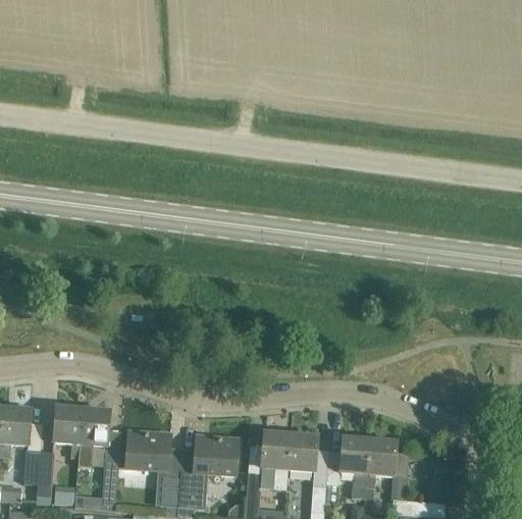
[(4,405),(0,457),(9,458),(10,445),(29,446),(31,411),(29,411),(30,407),(17,406),(14,410),(4,409),(5,405),(4,405)]
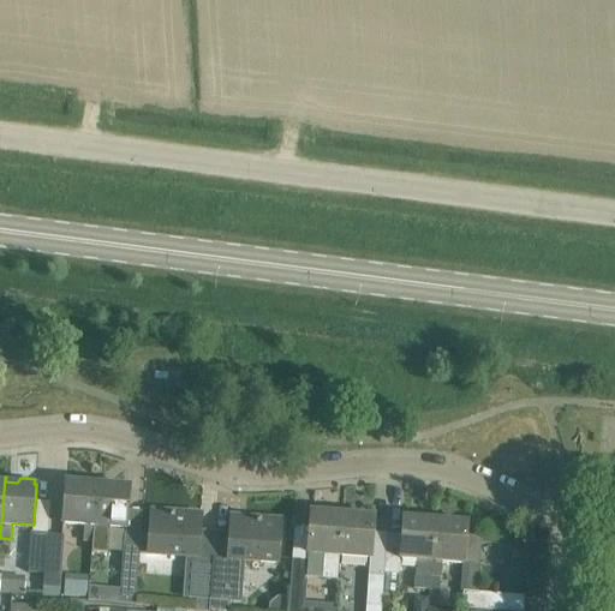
[(64,504),(63,522),(84,523),(83,540),(90,540),(93,541),(95,521),(97,483),(95,483),(66,480),(64,504)]
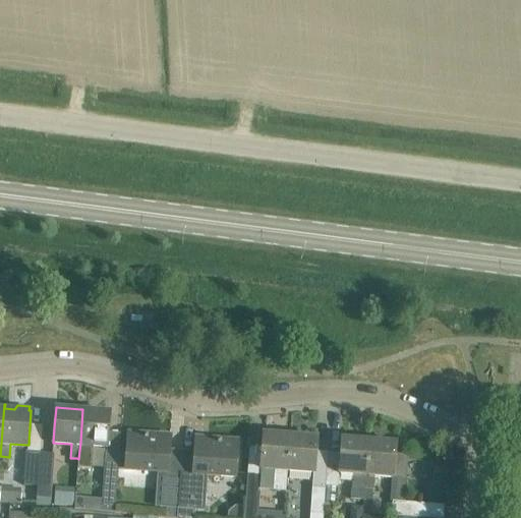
[(78,459),(77,466),(84,467),(92,467),(93,446),(107,447),(108,432),(108,430),(110,412),(82,409),(80,442),(78,459)]
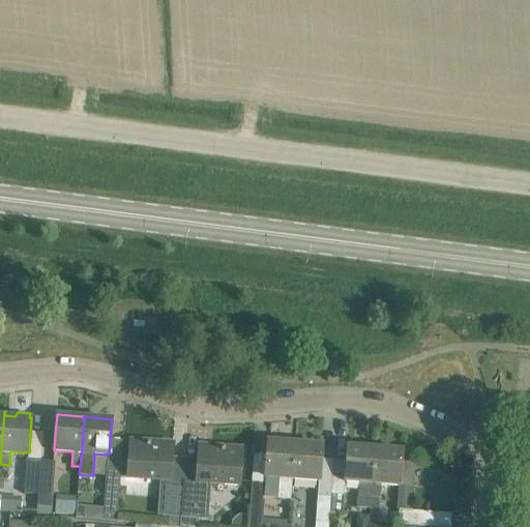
[(128,462),(127,475),(158,478),(156,514),(169,515),(169,524),(179,524),(180,516),(183,464),(172,463),(173,455),(174,443),(130,440),(128,461),(128,462)]
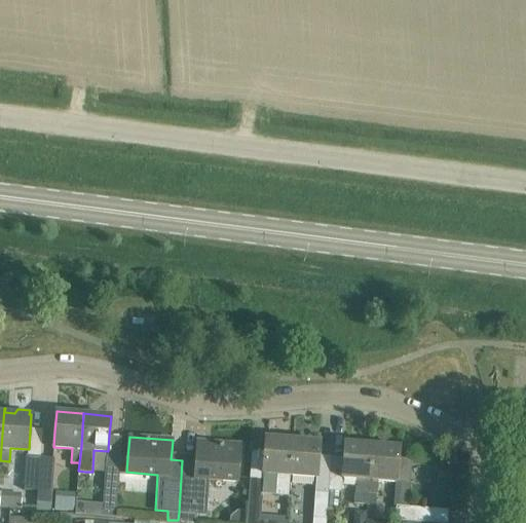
[(291,439),(265,437),(263,473),(276,473),(274,492),(287,493),(289,474),(291,439)]
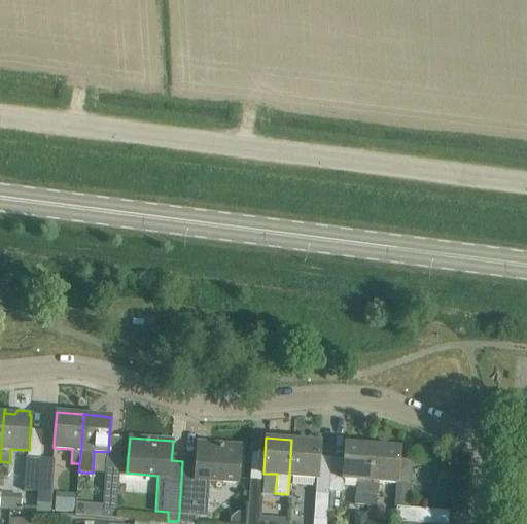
[(320,442),(291,440),(289,475),(316,477),(312,523),(325,523),(330,473),(318,473),(320,442)]
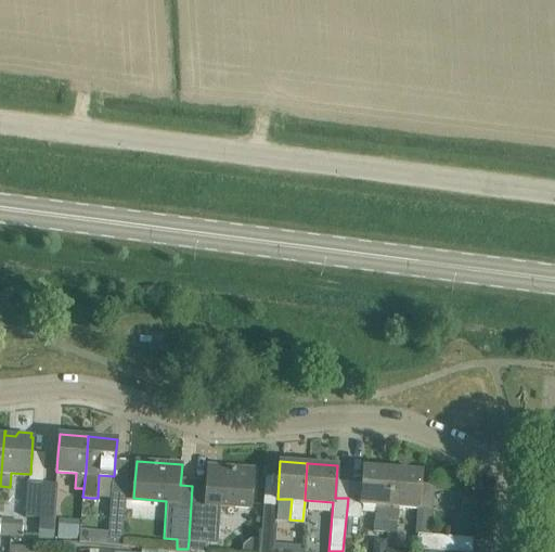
[(192,486),(189,540),(218,542),(220,504),(250,506),(254,470),(208,465),(206,487),(192,486)]
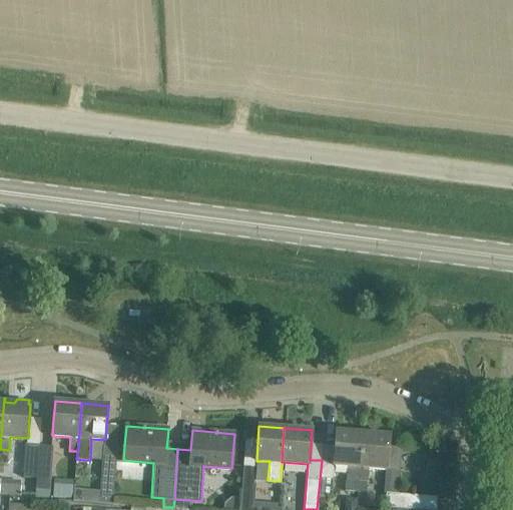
[(323,444),(323,452),(321,477),(322,477),(329,478),(334,478),(335,466),(347,467),(346,479),(359,480),(362,433),(337,431),(336,445),(323,444)]
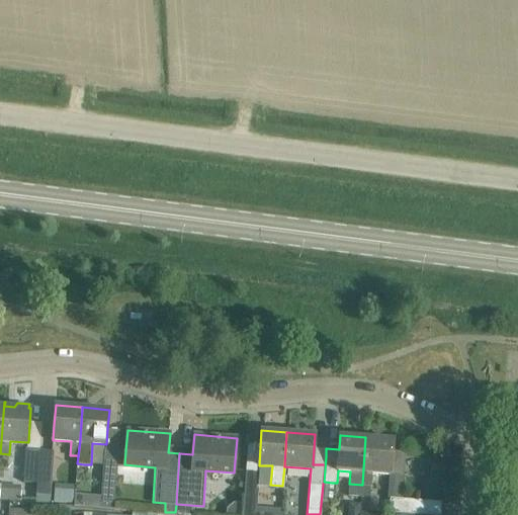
[(369,486),(370,473),(390,475),(404,475),(405,454),(393,453),(394,439),(365,437),(362,485),(369,486)]
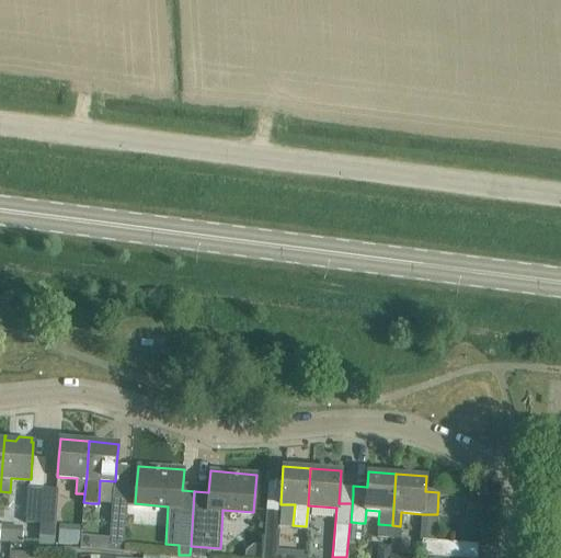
[(41,534),(42,525),(38,525),(41,486),(30,485),(26,521),(33,522),(32,543),(39,544),(41,534)]
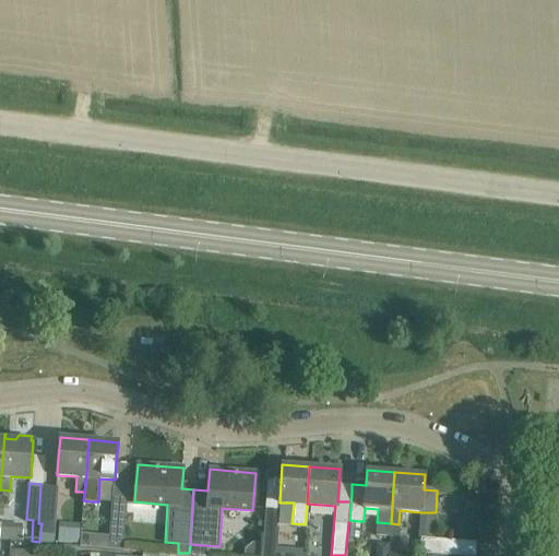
[(57,486),(40,484),(38,523),(42,523),(40,532),(54,533),(55,524),(57,486)]
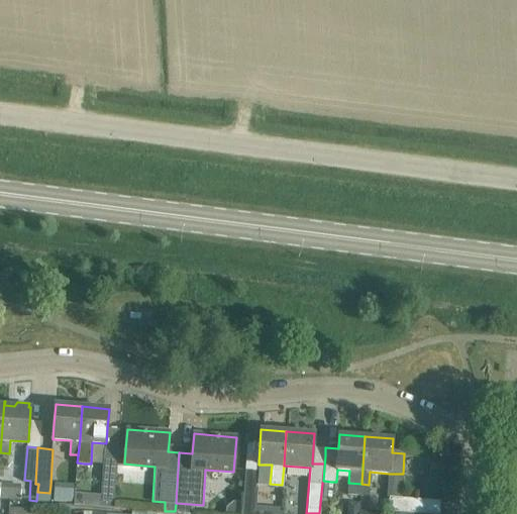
[(101,493),(100,506),(114,506),(116,464),(115,464),(116,449),(106,448),(105,448),(102,481),(101,493)]
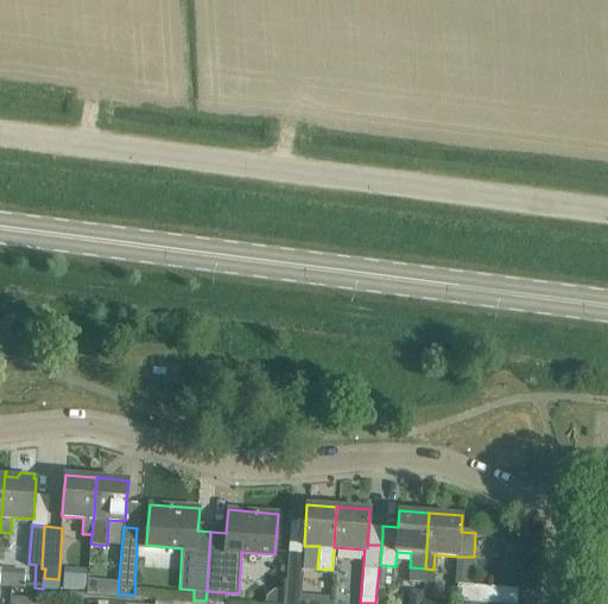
[(299,602),(303,551),(289,550),(284,603),(293,603),(295,602),(299,602)]
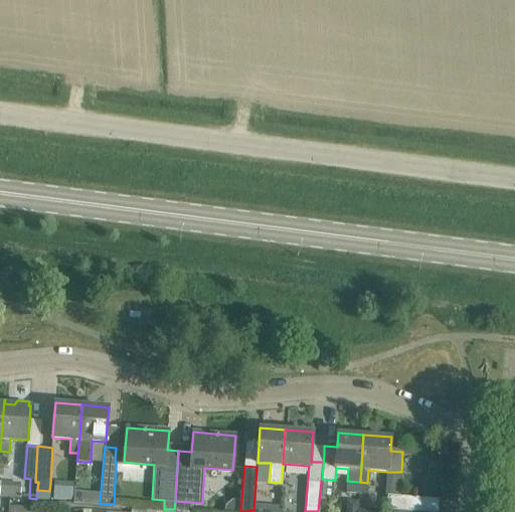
[(0,479),(0,494),(21,496),(22,481),(11,480),(0,479)]
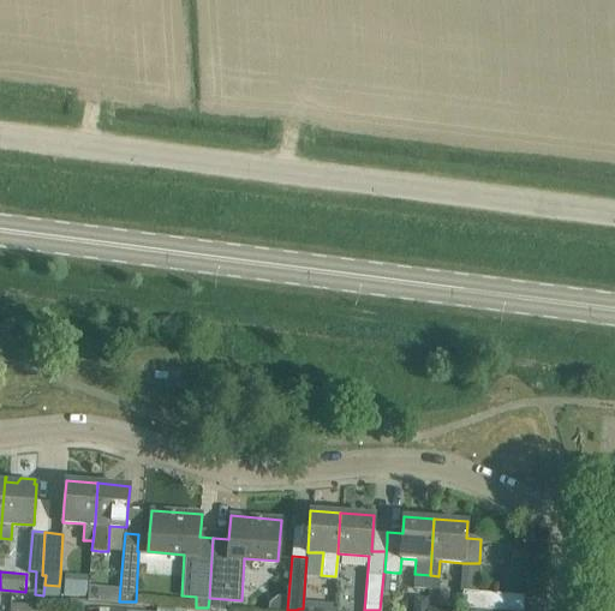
[(65,571),(64,594),(87,595),(88,574),(65,571)]
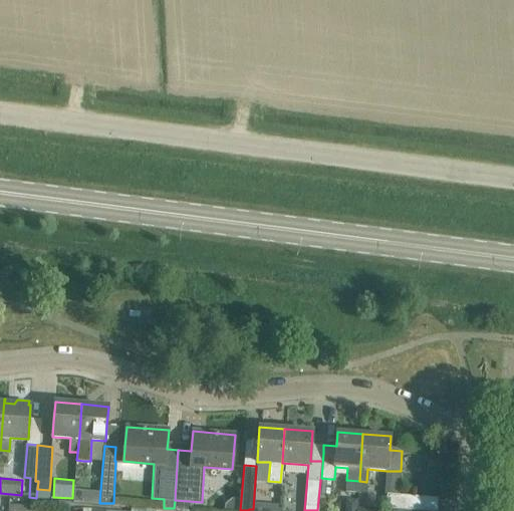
[(322,478),(321,492),(329,493),(329,479),(322,478)]
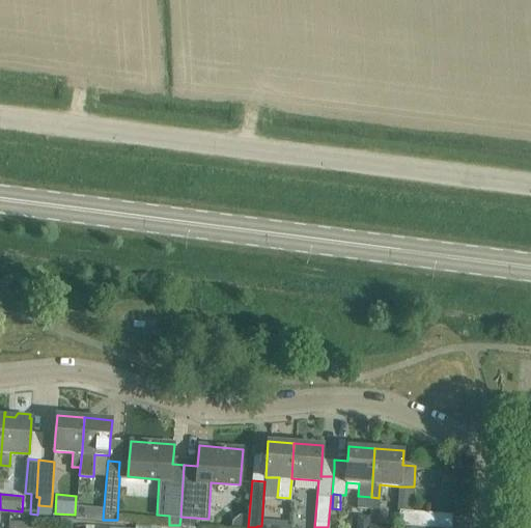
[(426,527),(427,526),(440,527),(442,512),(413,510),(400,509),(399,524),(400,524),(407,524),(406,527),(426,527)]
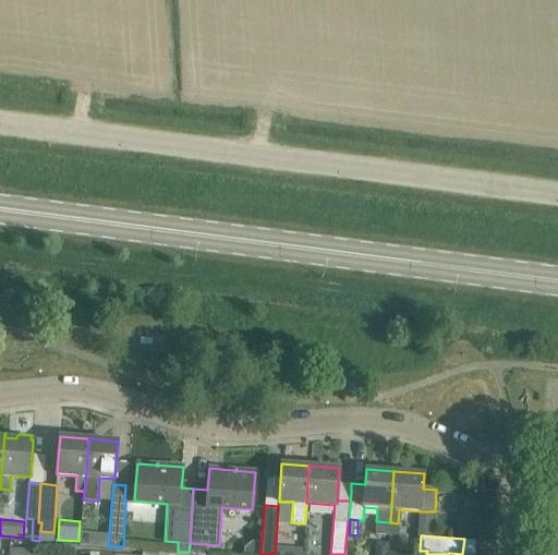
[(244,546),(243,554),(253,554),(257,554),(259,540),(252,540),(244,546)]
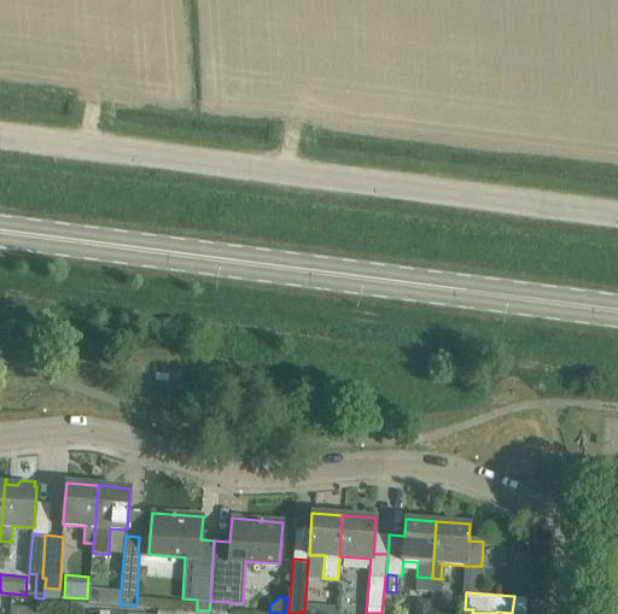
[(313,613),(334,613),(336,604),(314,603),(313,613)]
